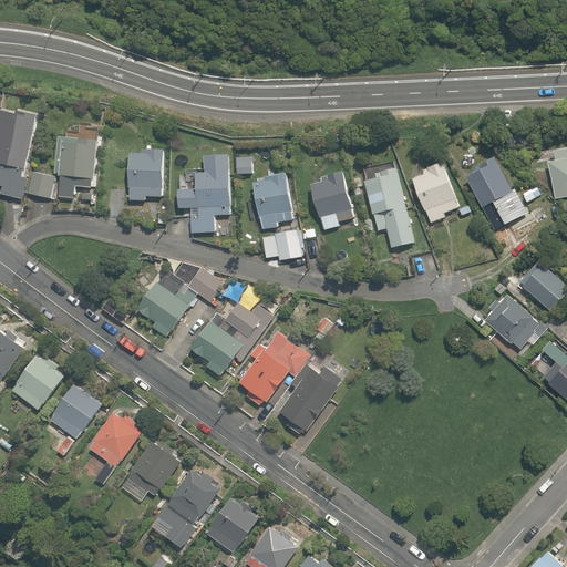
[(99,123),(81,122),(80,138),(98,140),(99,123)]
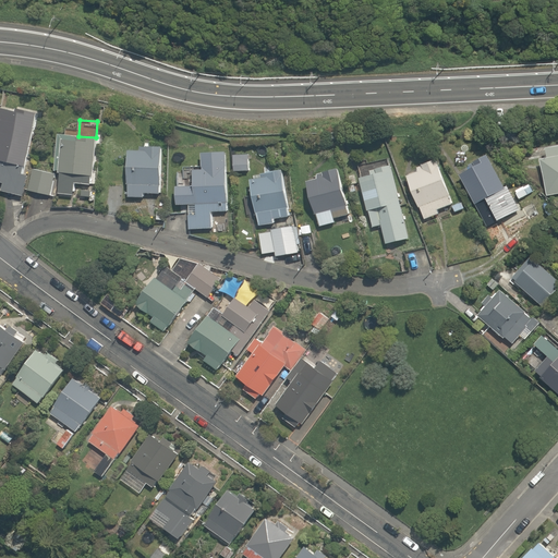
[(9,129),(0,126),(0,191),(19,195),(33,129),(10,123),(9,129)]
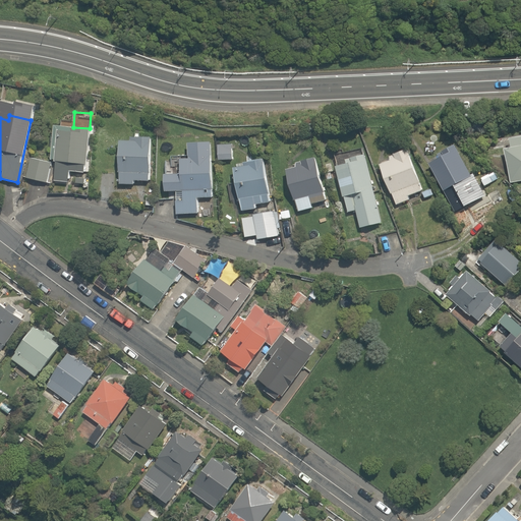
[(69,172),(82,173),(84,130),(55,129),(53,182),(69,182),(69,172)]
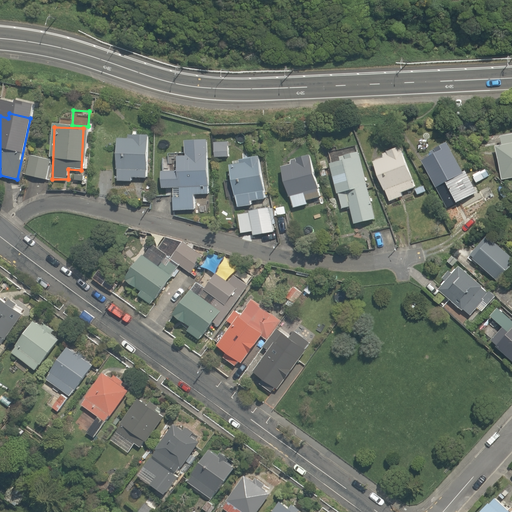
[(511,132),(493,136),(501,180),(511,178),(511,132)]
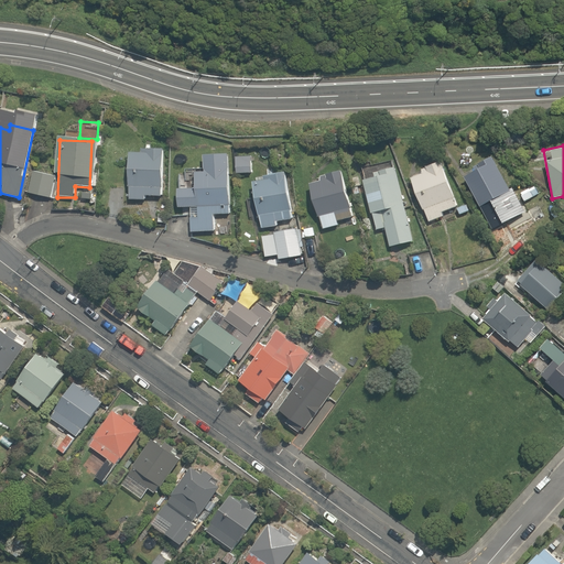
[(126,199),(145,198),(145,195),(162,194),(161,149),(125,150),(126,199)]
